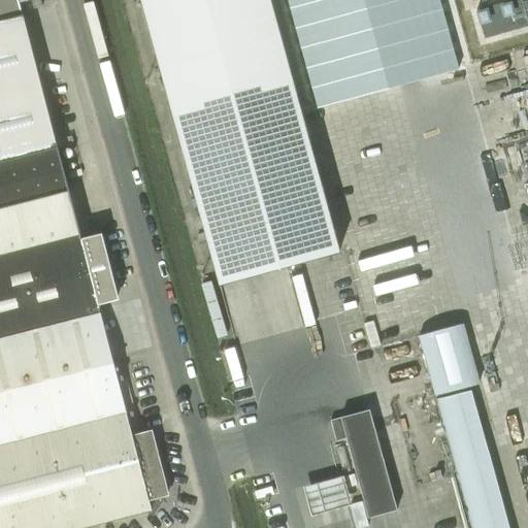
[(0,0),(0,21),(21,15),(18,3),(28,0),(0,0)]
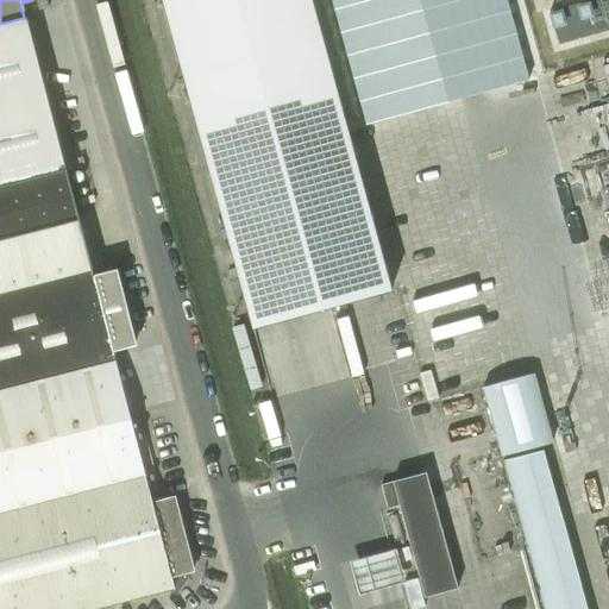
[(390,290),(309,0),(161,0),(252,328),(390,290)]
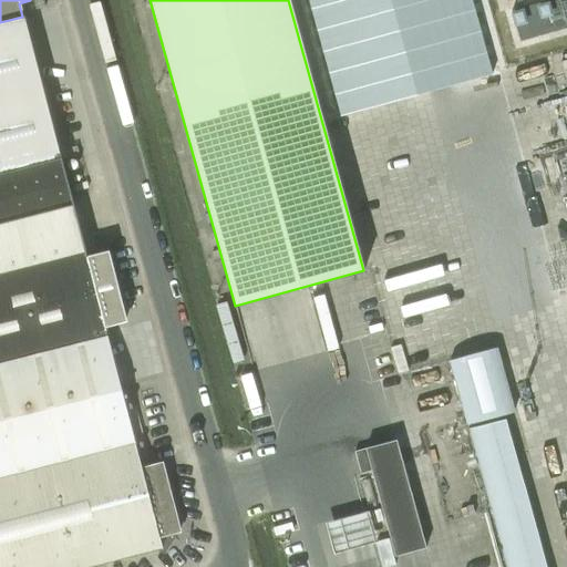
[(0,363),(106,338),(104,328),(126,322),(107,251),(85,257),(22,17),(0,22),(0,363)]
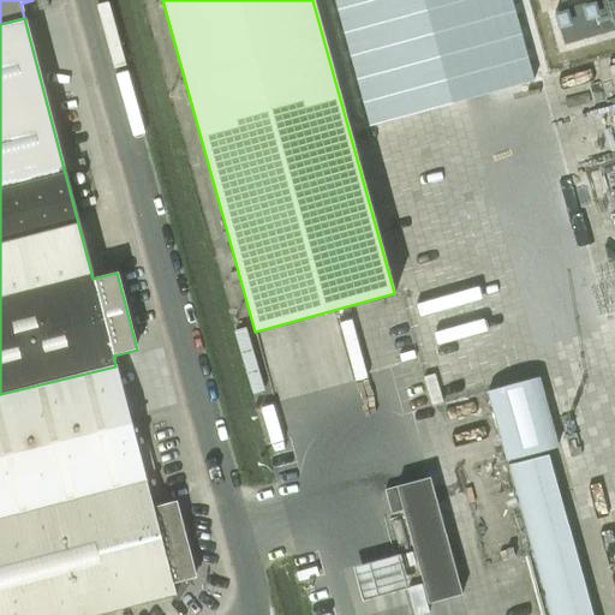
[(418,93),(366,107),(374,136),(427,121),(418,93)]
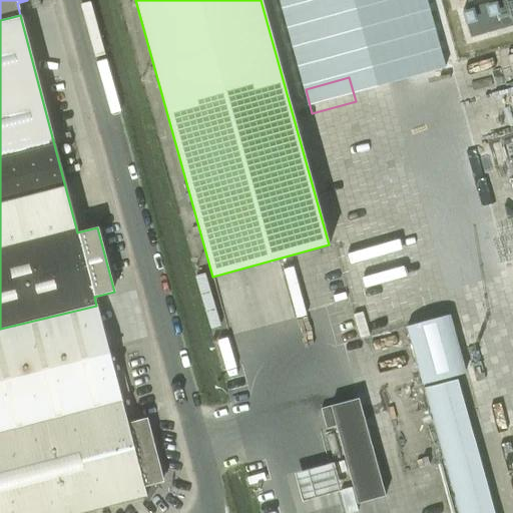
[(512,247),(512,176),(498,180),(512,247)]
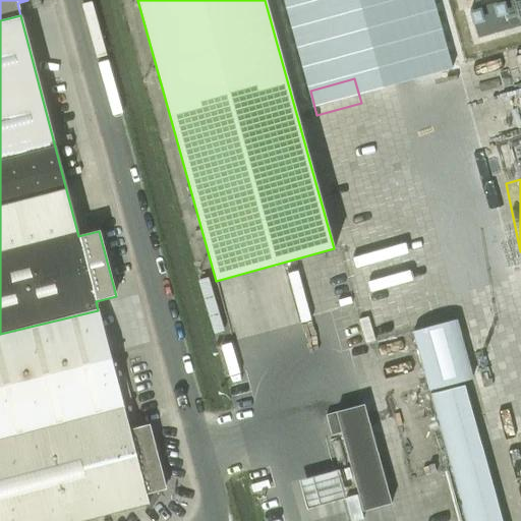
[(0,334),(0,520),(83,520),(143,506),(151,510),(162,490),(166,489),(149,425),(129,430),(98,310),(0,334)]
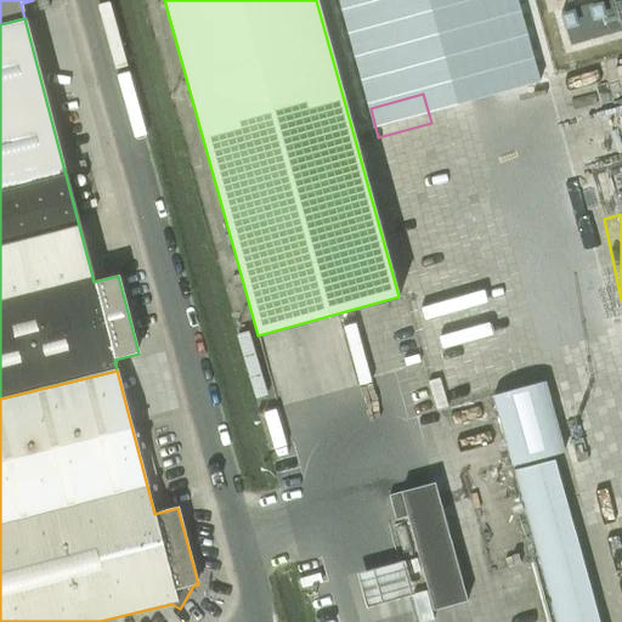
[(492,396),(513,467),(565,452),(546,382),(492,396)]
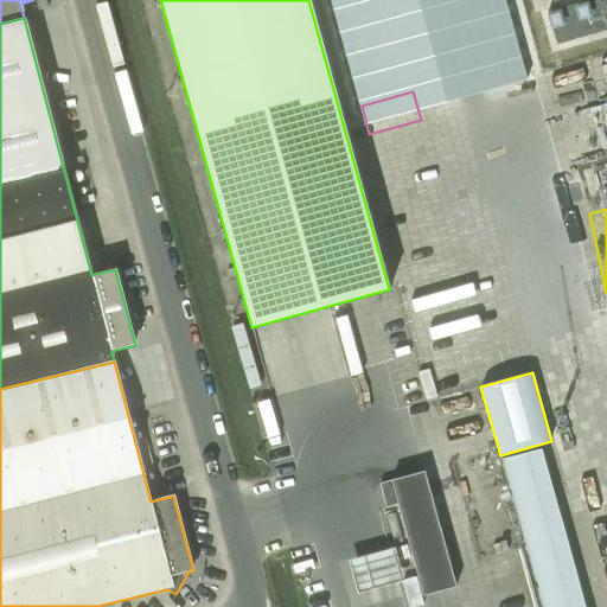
[(541,606),(585,606),(542,449),(502,460),(541,606)]
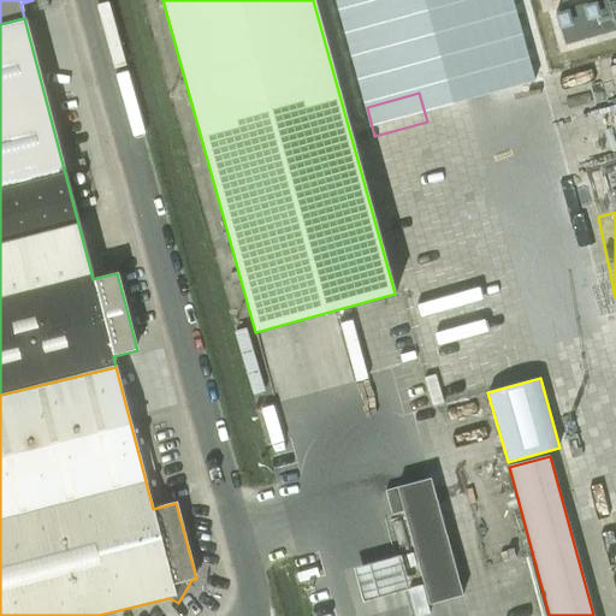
[(392,515),(404,511),(428,604),(462,594),(431,479),(386,491),(392,515)]
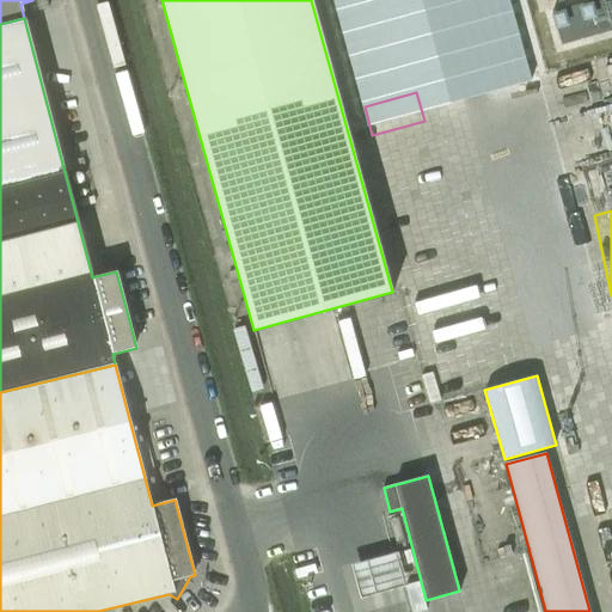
[(353,560),(361,593),(409,581),(399,548),(353,560)]
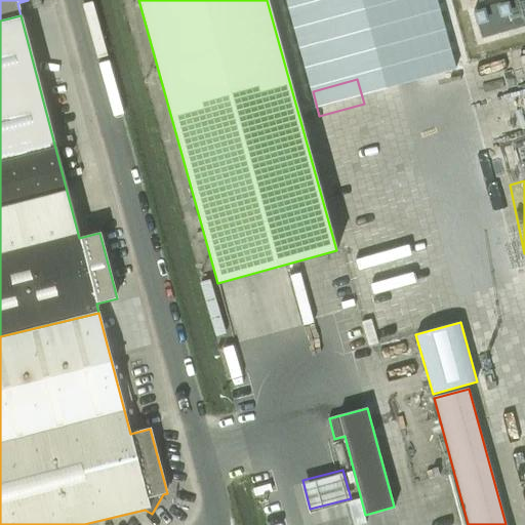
[(355,482),(352,470),(344,472),(347,484),(355,482)]
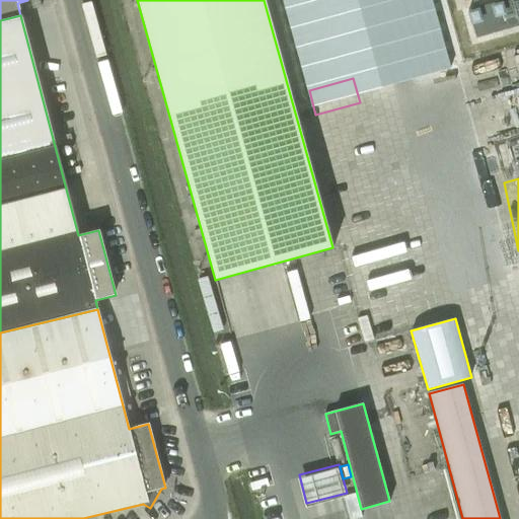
[(352,518),(362,516),(356,493),(344,496),(350,518),(352,518)]
